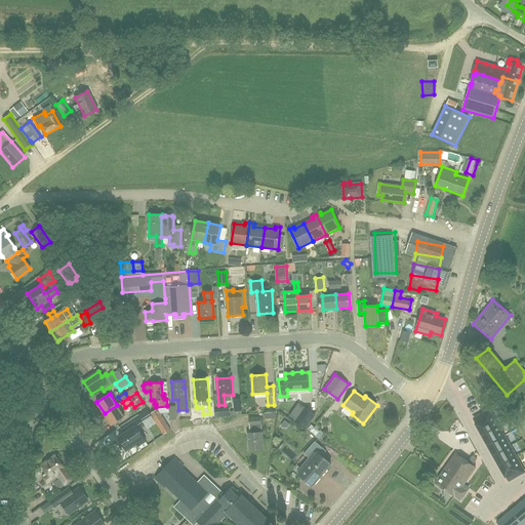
[(125,417),(117,405),(105,413),(112,426),(125,417)]
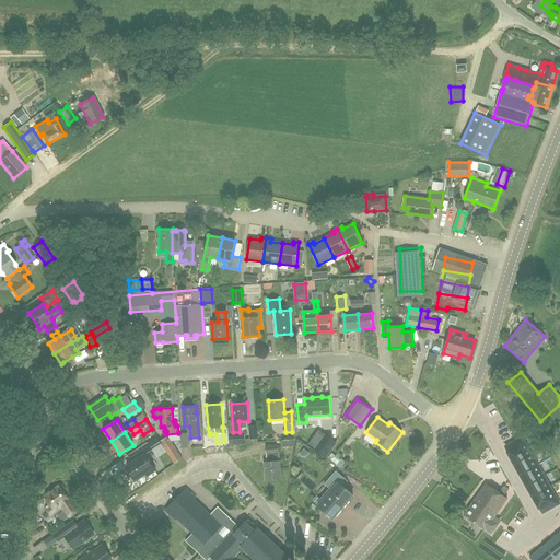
[(326,434),(322,441),(314,436),(308,444),(316,448),(315,450),(327,458),(337,443),(326,434)]
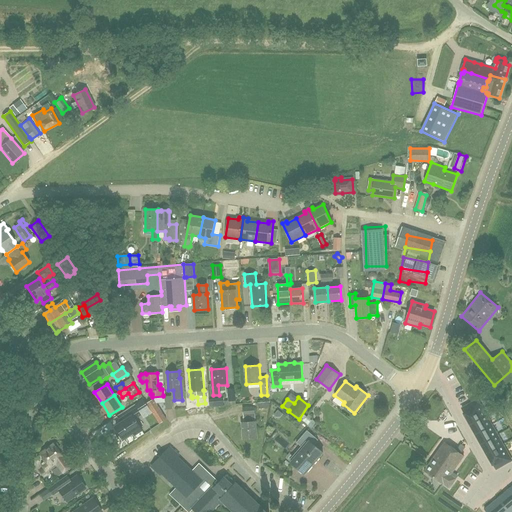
[(147,403),(160,424),(166,419),(153,399),(147,403)]
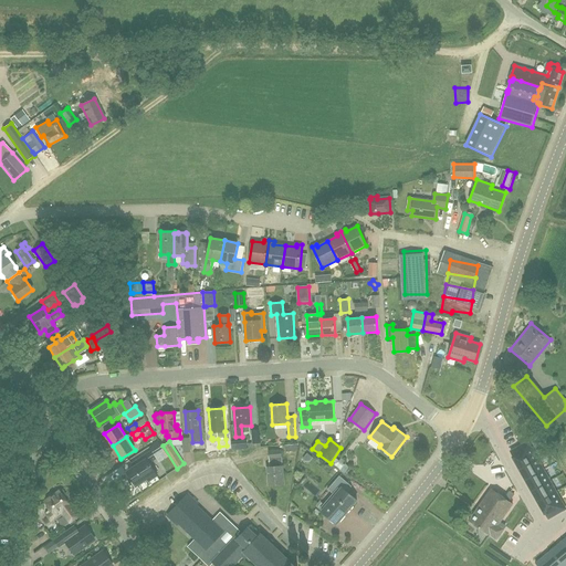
[(156,459),(166,453),(158,442),(149,448),(156,459)]
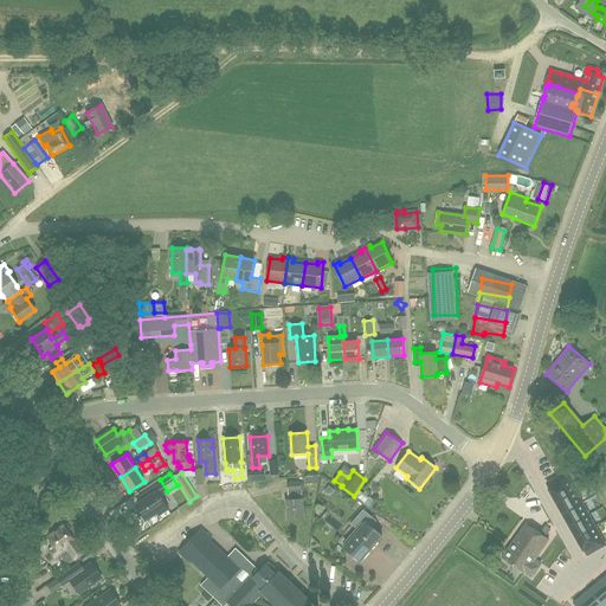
[(565,474),(549,483),(552,489),(568,479),(565,474)]
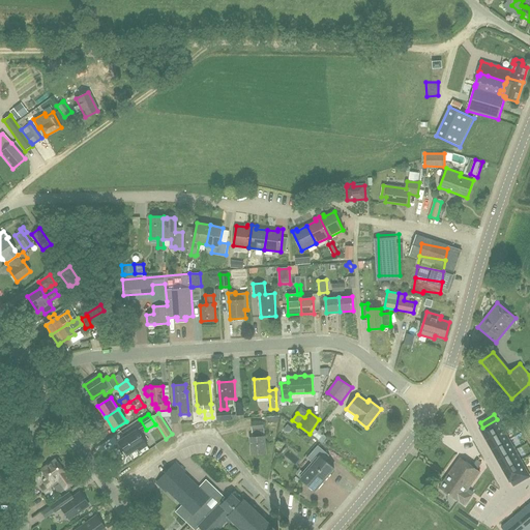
[(482,428),(481,429),(487,439),(503,430),(497,419),(482,428)]
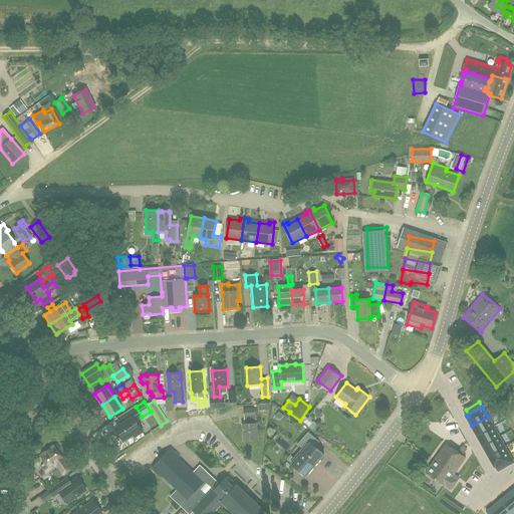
[(245,441),(257,440),(257,427),(256,427),(256,420),(256,419),(255,409),(244,410),(245,417),(247,416),(248,424),(244,425),(245,441)]
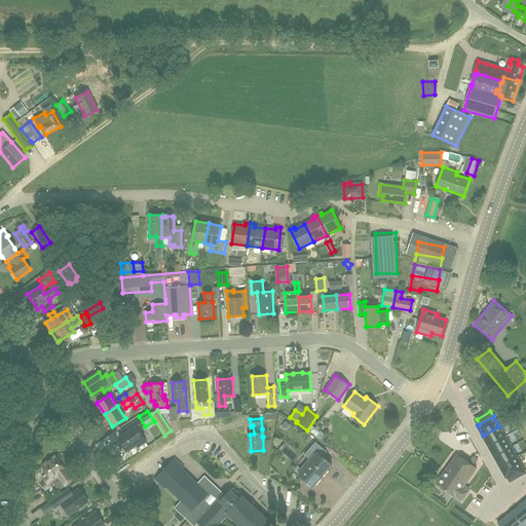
[(139,430),(145,426),(141,420),(132,426),(134,429),(120,439),(123,443),(120,445),(126,454),(136,448),(135,447),(138,445),(139,447),(146,443),(139,430)]
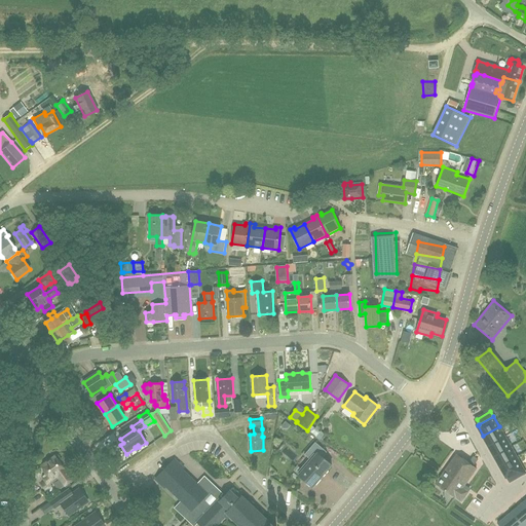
[(321,431),(311,425),(308,430),(316,437),(321,431)]
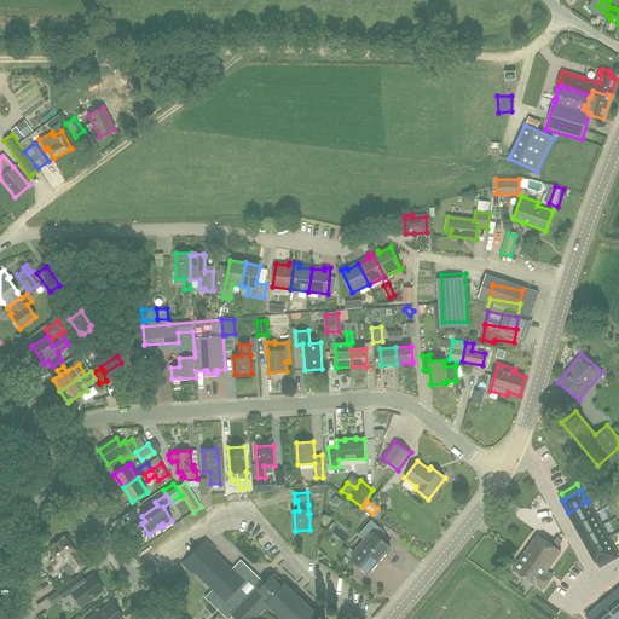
[(588,502),(568,513),(576,525),(595,514),(588,502)]
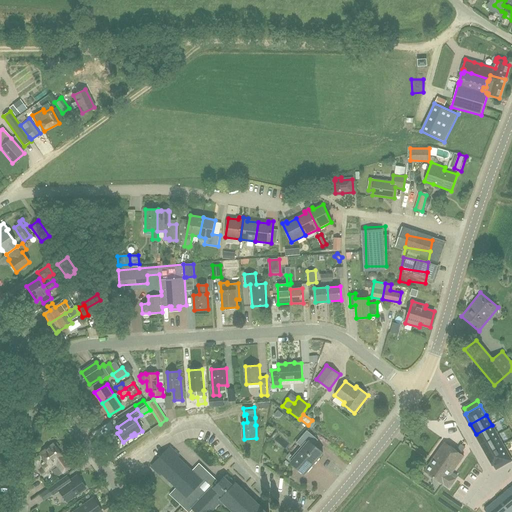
[(492,425),(476,434),(482,444),(497,435),(492,425)]
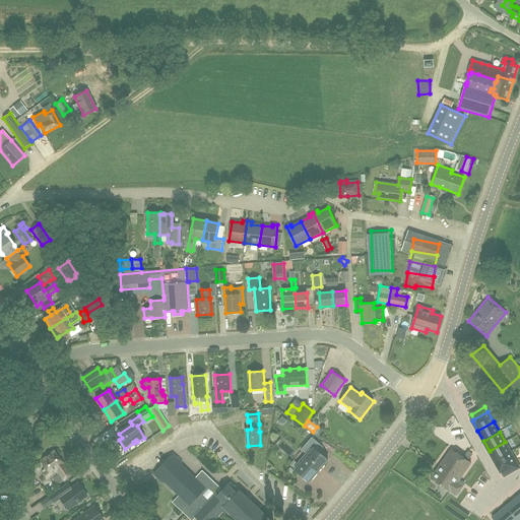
[(296,470),(309,481),(328,460),(317,451),(321,445),(312,438),(301,450),(308,456),(296,470)]
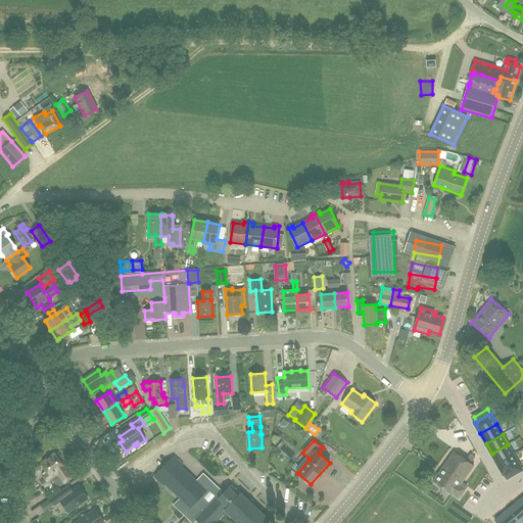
[(508,444),(492,454),(497,464),(514,455),(508,444)]
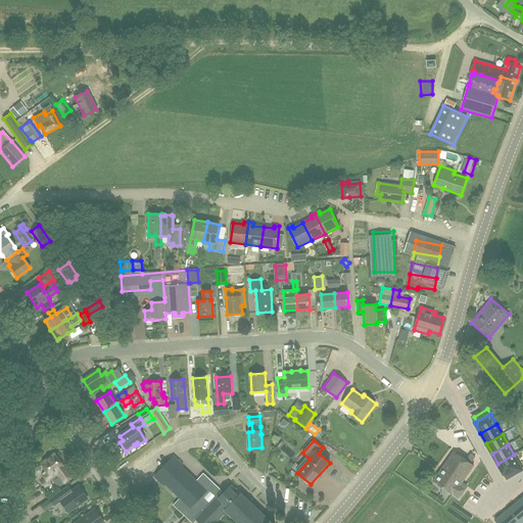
[(453,494),(459,498),(465,489),(459,485),(473,466),(454,452),(433,481),(453,494)]
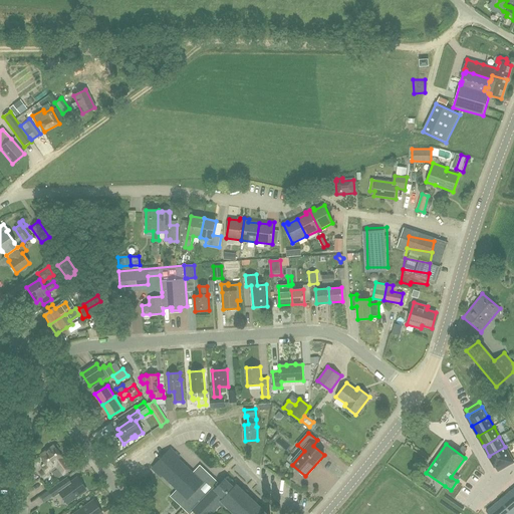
[(56,479),(69,469),(61,458),(62,458),(58,452),(60,451),(56,445),(54,447),(53,446),(40,455),(47,465),(42,469),(45,473),(52,469),(50,466),(54,464),(58,469),(52,473),(56,479)]
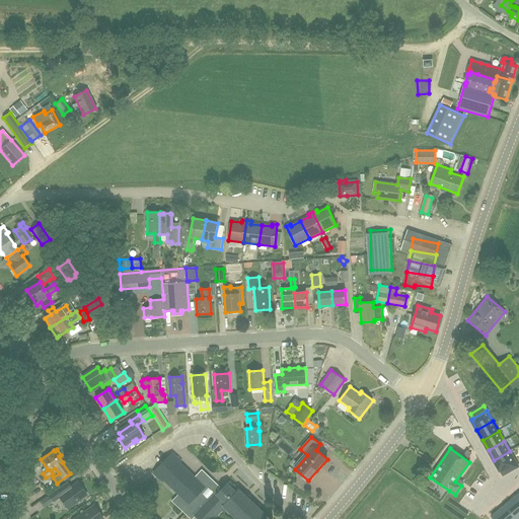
[(510,451),(494,460),(500,470),(502,469),(515,461),(510,451)]
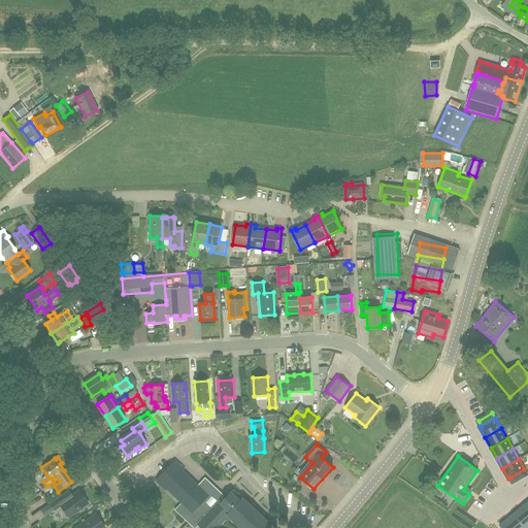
[(237,495),(235,497),(231,493),(224,500),(222,498),(224,495),(205,477),(198,486),(183,471),(185,469),(175,461),(156,482),(165,490),(167,488),(183,503),(175,510),(193,527),(196,527),(199,525),(202,527),(216,527),(225,519),(228,521),(231,518),(241,527),(272,527),(254,509),(256,506),(252,502),(250,503),(249,504),(243,499),(242,500),(237,495)]
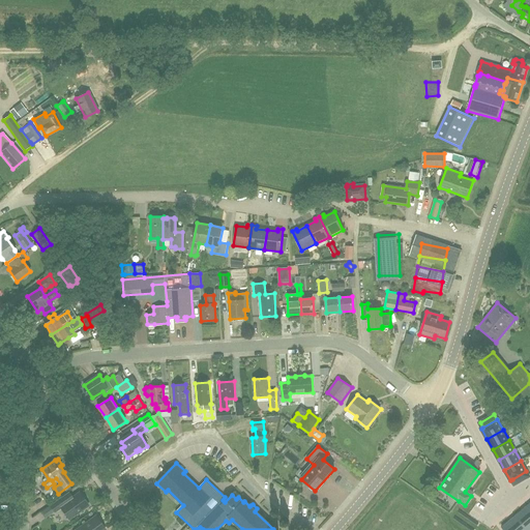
[(526,471),(512,479),(514,484),(529,476),(526,471)]
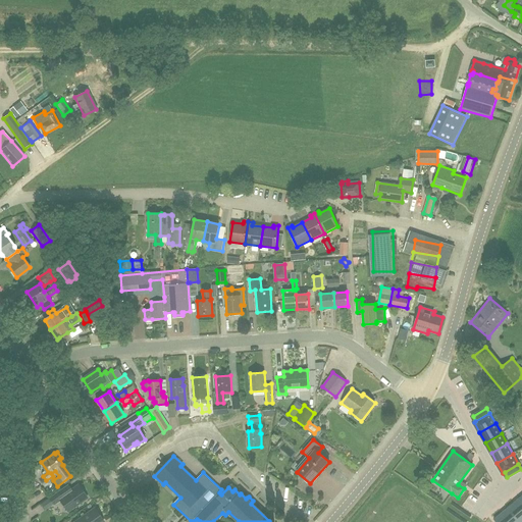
[(60,501),(68,512),(88,499),(84,492),(85,490),(82,487),(80,487),(79,485),(66,493),(62,488),(49,498),(54,505),(60,501)]
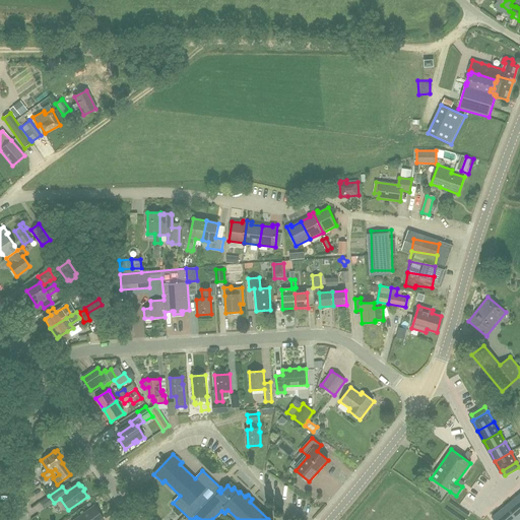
[(519,519),(519,499),(518,497),(506,506),(517,519),(519,519)]
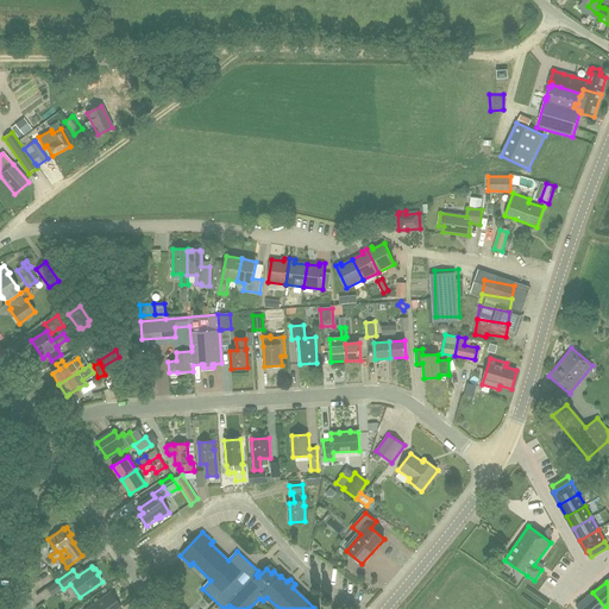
[(120,608),(121,608),(111,592),(87,608),(120,608)]
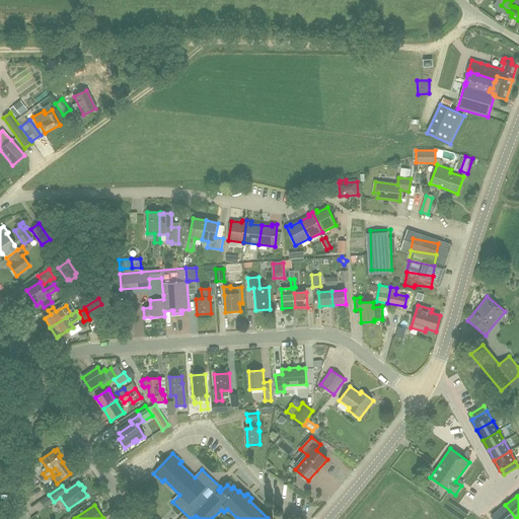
[(516,518),(505,505),(492,516),(494,518),(516,518)]
